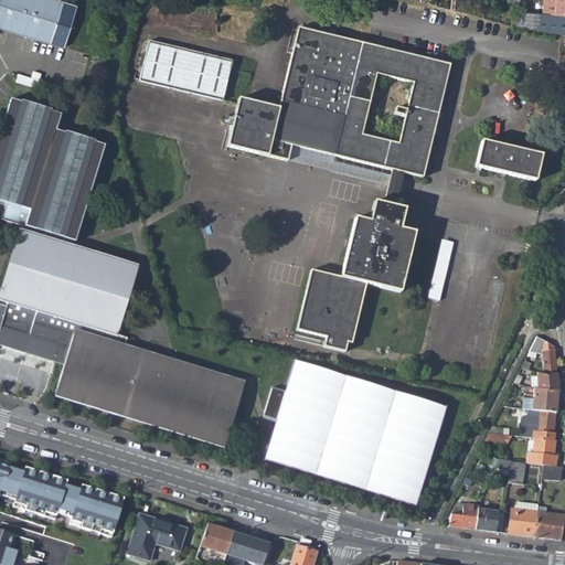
[(0,0),(0,30),(64,51),(76,8),(52,0),(0,0)]
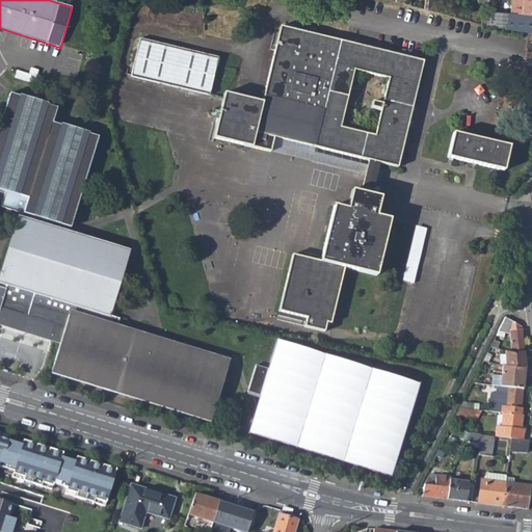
[(531,0),(517,0),(517,12),(531,12),(531,0)]
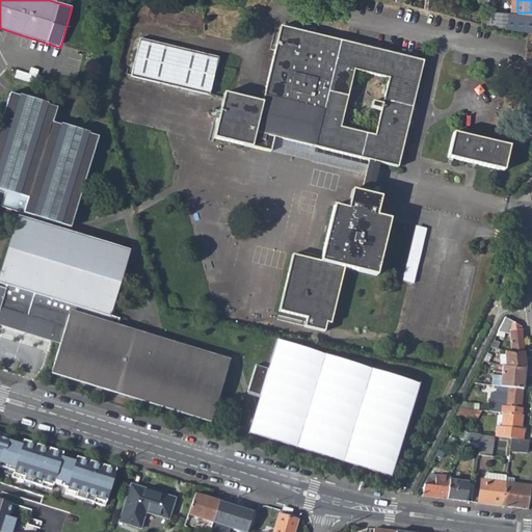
[(488,22),(531,31),(531,12),(517,12),(489,11),(488,22)]
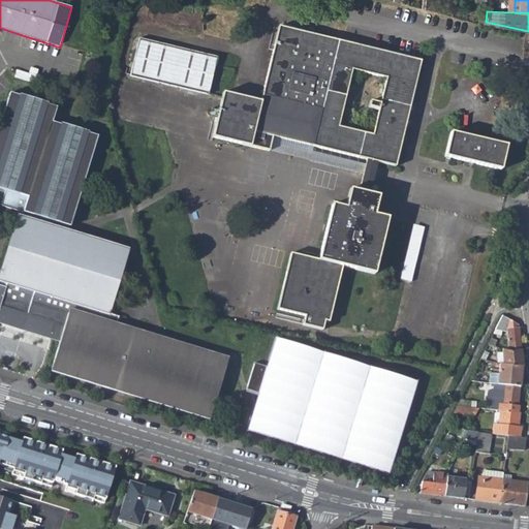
[(350,187),(346,206),(333,203),(320,257),(292,250),(279,306),(307,313),(305,322),(324,327),(327,318),(336,320),(349,265),(375,271),(387,215),(374,212),(378,193),(370,191),(377,159),(395,163),(419,59),(279,25),(262,98),(225,90),(216,134),(270,147),(273,134),(255,130),(266,94),(323,109),(315,145),(366,156),(360,189),(350,187)]
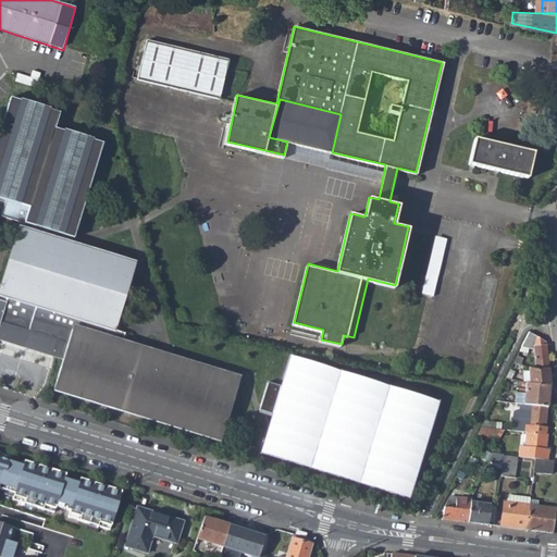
[(138,64),(136,76),(219,96),(227,57),(145,38),(143,51),(138,50),(136,63),(138,64)]
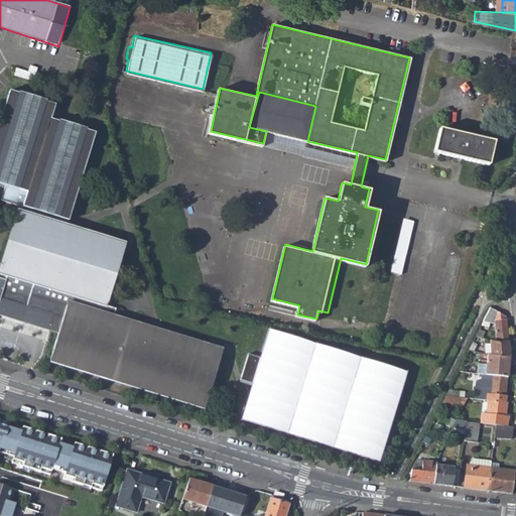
[(44,359),(197,405),(215,349),(114,318),(117,306),(107,303),(124,246),(66,229),(94,132),(48,120),(52,105),(7,92),(0,113),(0,185),(4,186),(0,202),(25,209),(23,216),(15,214),(0,264),(0,314),(52,332),(44,359)]
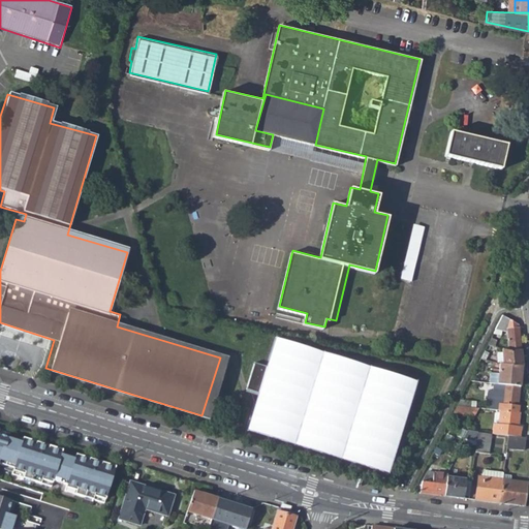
[(450,128),(445,152),(501,164),(506,141),(450,128)]
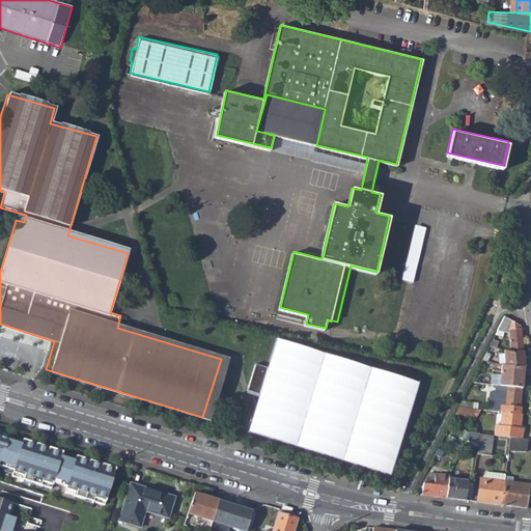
[(414,282),(426,226),(415,224),(402,280),(414,282)]
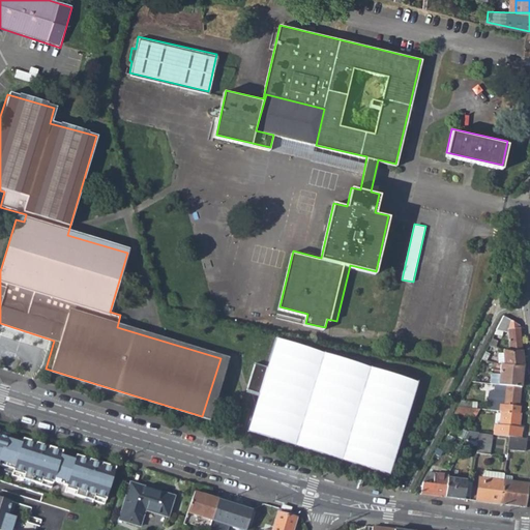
[(501,318),(494,331),(499,331),(508,331),(509,351),(521,350),(519,325),(501,318)]
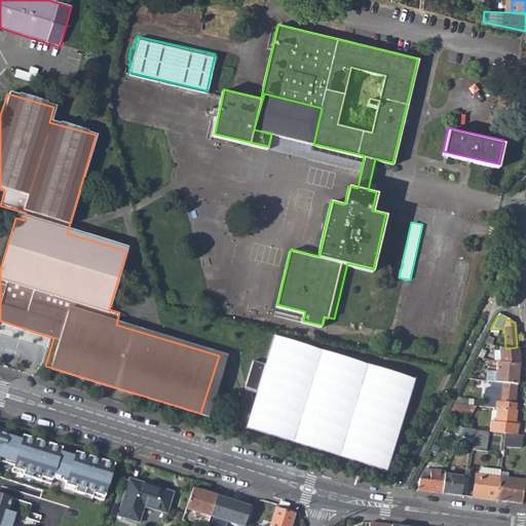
[(490,329),(483,344),(490,345),(495,329),(490,329)]
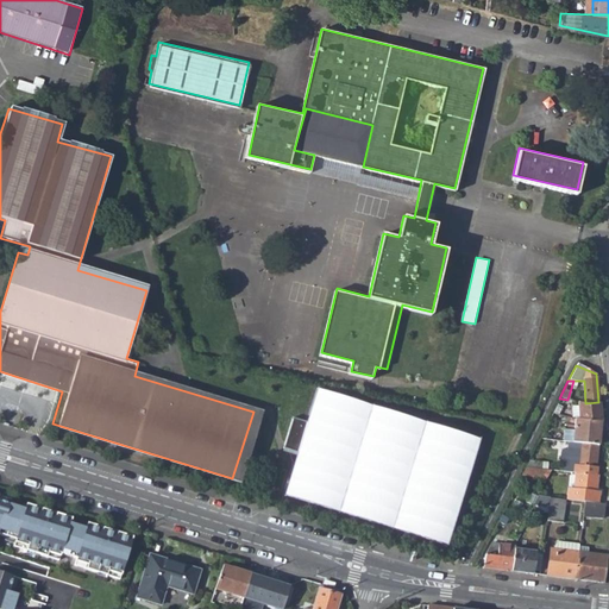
[(477,438),(311,387),(300,420),(286,415),(275,450),(289,454),(277,495),(443,546),(477,438)]
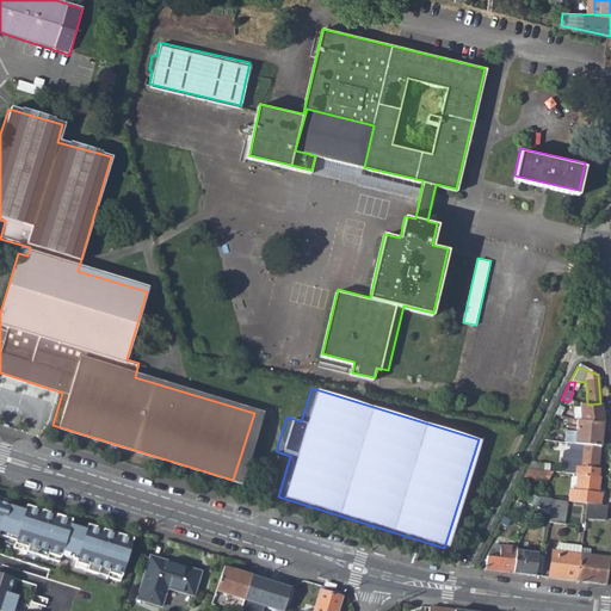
[(587,405),(580,403),(580,420),(602,424),(600,403),(587,405)]
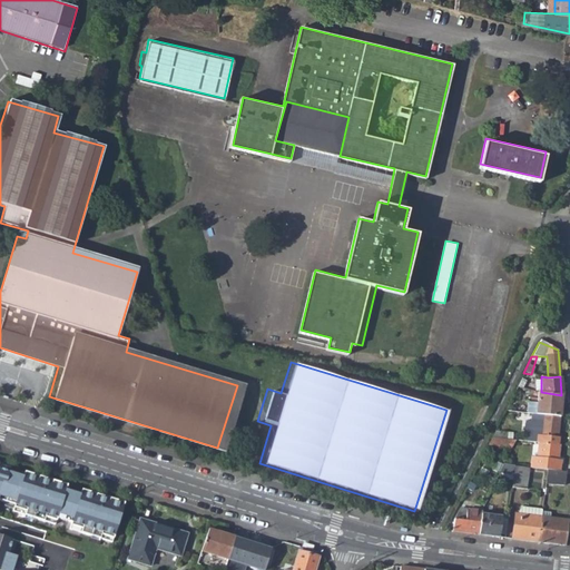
[(528,402),(527,412),(532,413),(559,416),(561,395),(541,392),(538,392),(537,403),(528,402)]
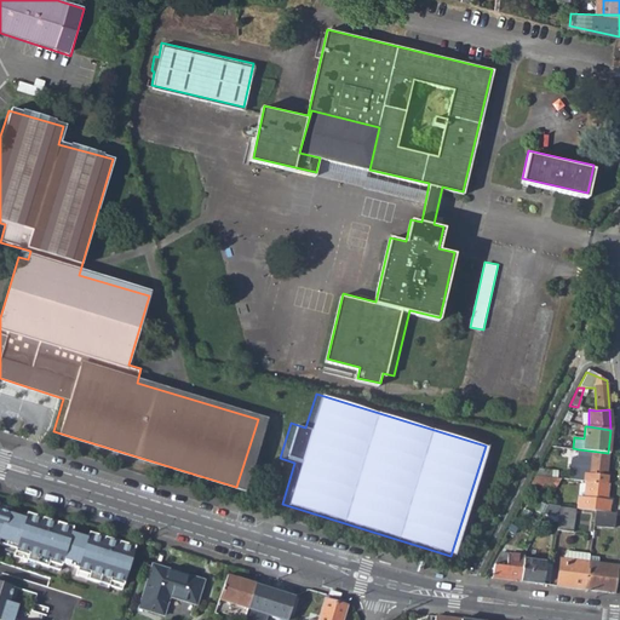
[(557,431),(550,446),(558,447),(564,435),(557,431)]
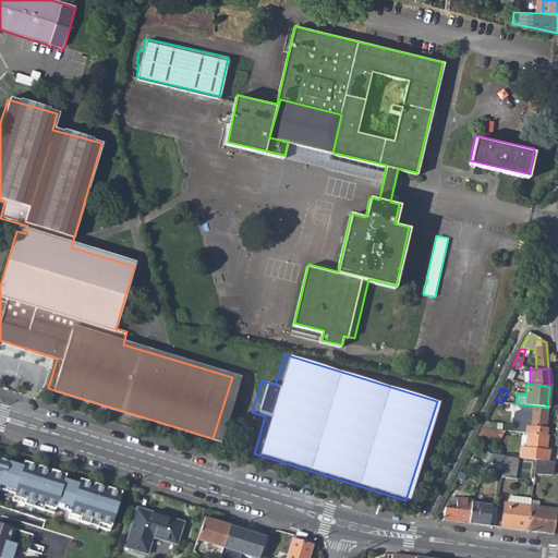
[(521,404),(520,414),(524,415),(523,425),(529,426),(529,434),(545,435),(547,408),(521,404)]
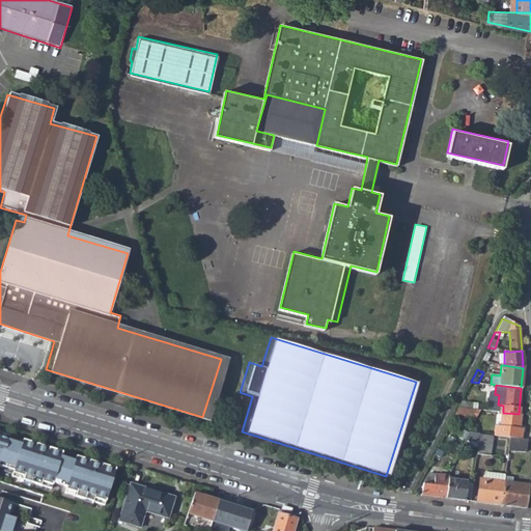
[(457,408),(454,414),(474,417),(477,410),(470,409),(457,408)]
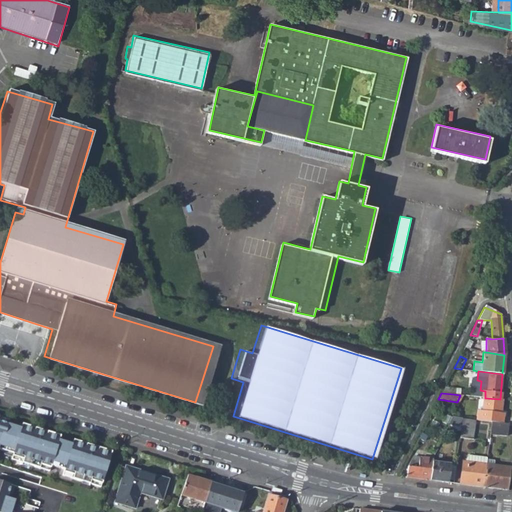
[(476,409),(475,420),(490,422),(502,423),(504,413),(501,413),(503,400),(500,399),(485,398),(483,397),(481,410),(476,409)]
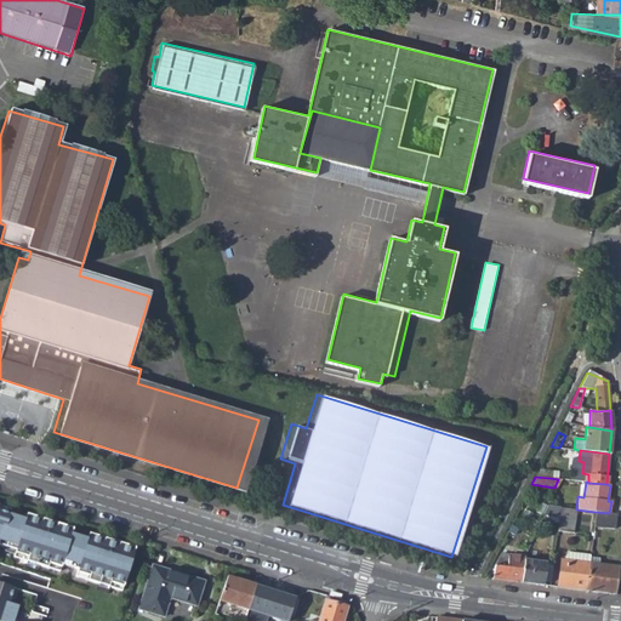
[(546,506),(540,522),(557,523),(558,507),(546,506)]
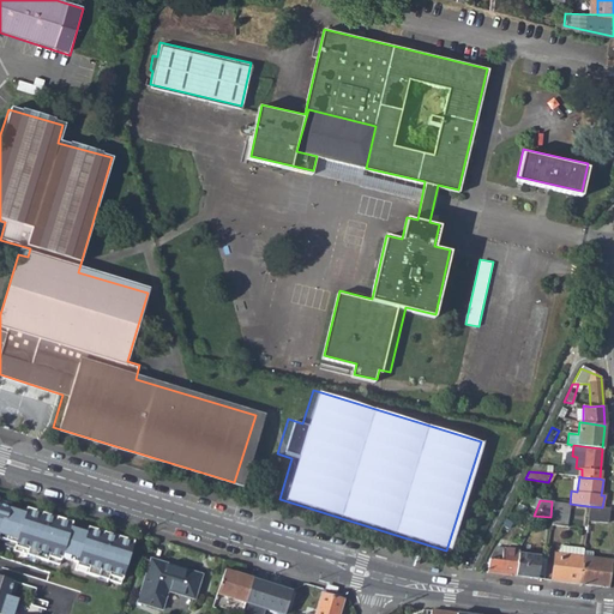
[(0,503),(0,541),(5,543),(16,547),(13,551),(13,554),(25,558),(36,561),(59,569),(61,561),(77,566),(74,573),(97,581),(107,583),(120,588),(133,545),(118,540),(116,542),(102,537),(103,535),(88,530),(86,536),(70,531),(72,525),(56,521),(55,523),(41,518),(42,516),(26,511),(24,517),(8,512),(11,506),(0,503)]
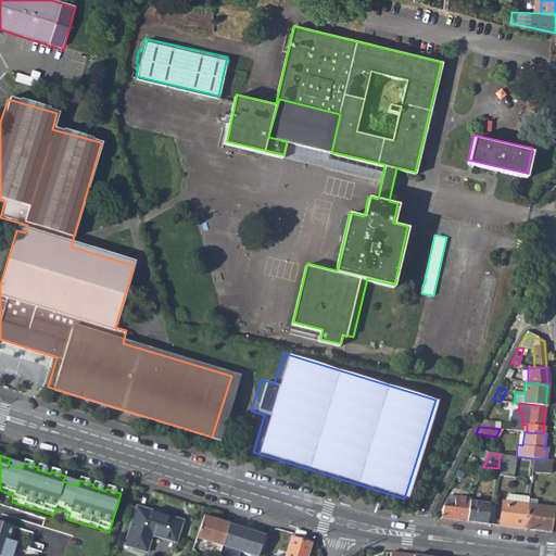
[(532,458),(530,472),(550,475),(551,460),(545,459),(532,458)]
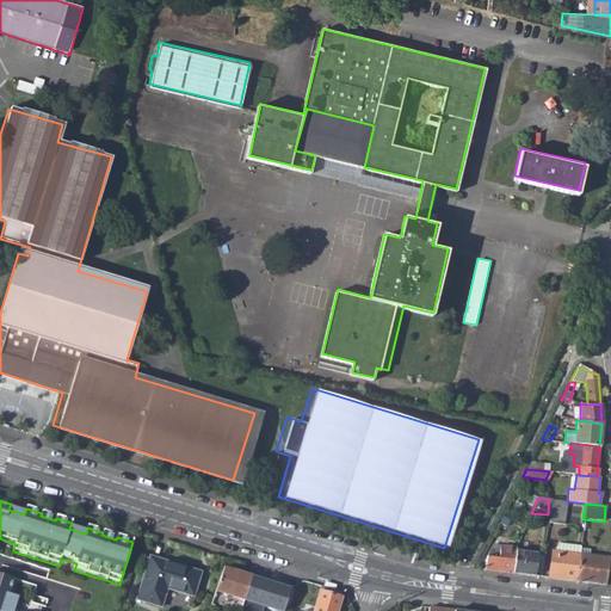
[(529,517),(524,529),(530,530),(535,519),(529,517)]
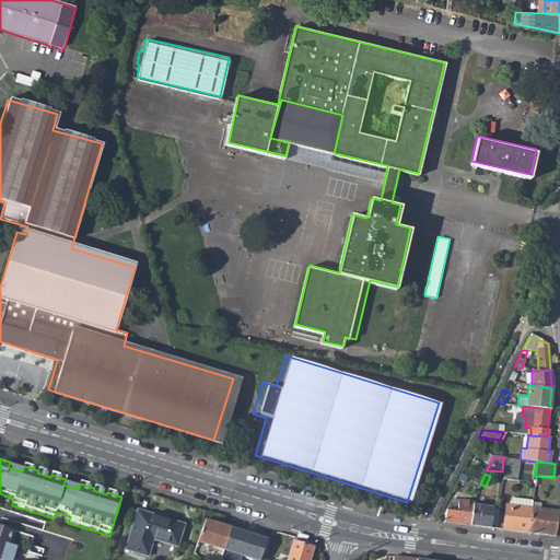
[(504,505),(502,531),(527,534),(531,504),(532,502),(511,500),(511,506),(504,505)]
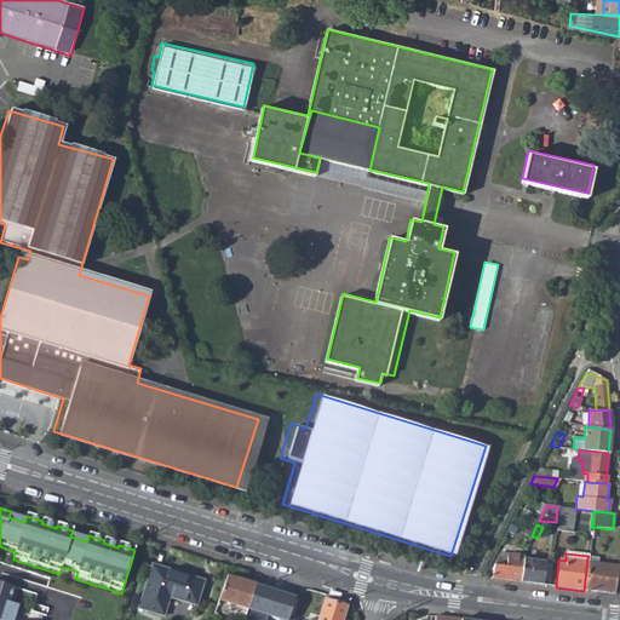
[(493,568),(491,579),(520,583),(522,560),(522,557),(498,555),(493,568)]
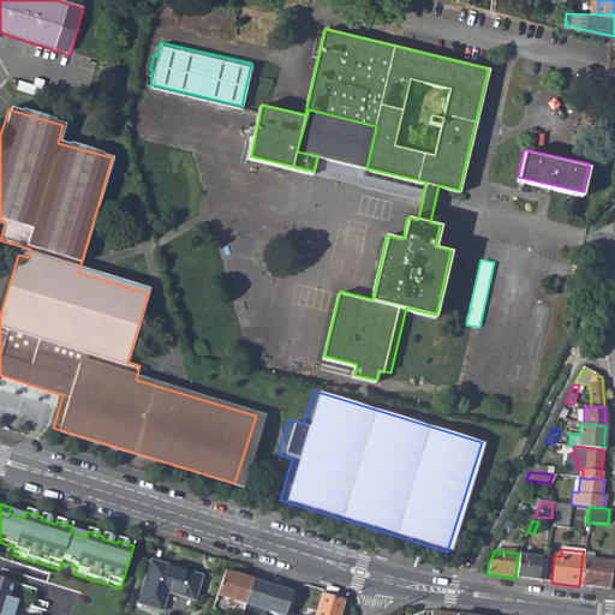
[(583,554),(579,586),(608,590),(611,562),(592,560),(592,555),(583,554)]
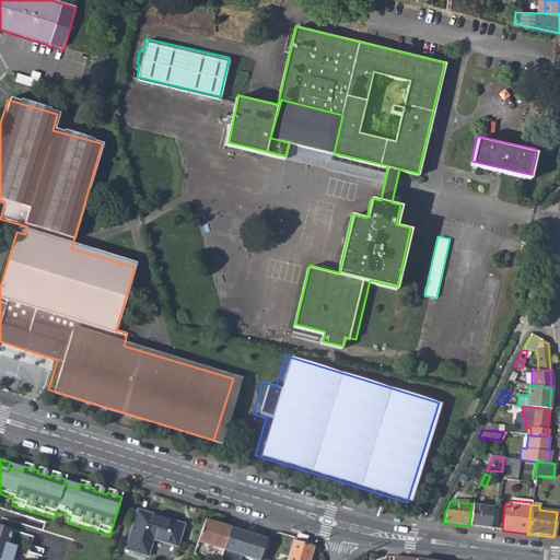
[(471,505),(469,526),(490,528),(492,509),(471,505)]
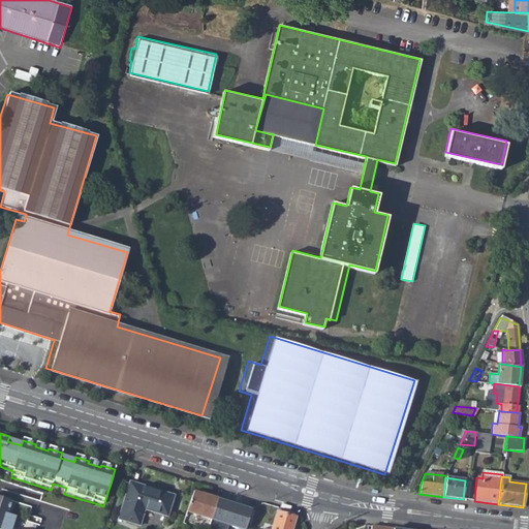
[(130,483),(119,520),(141,527),(146,511),(168,519),(176,496),(130,483)]
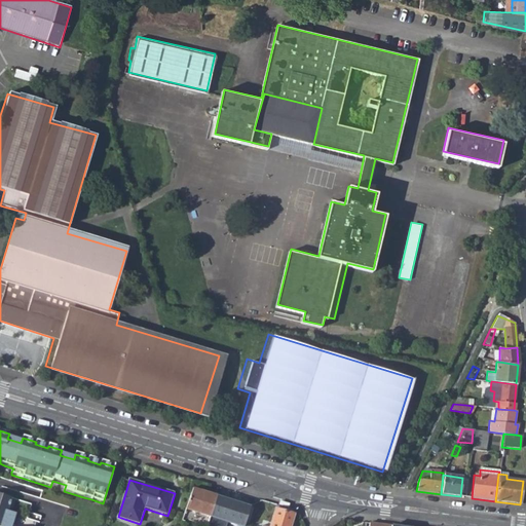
[(182,520),(182,521),(193,524),(194,522),(205,525),(207,525),(210,517),(216,495),(193,489),(182,520)]
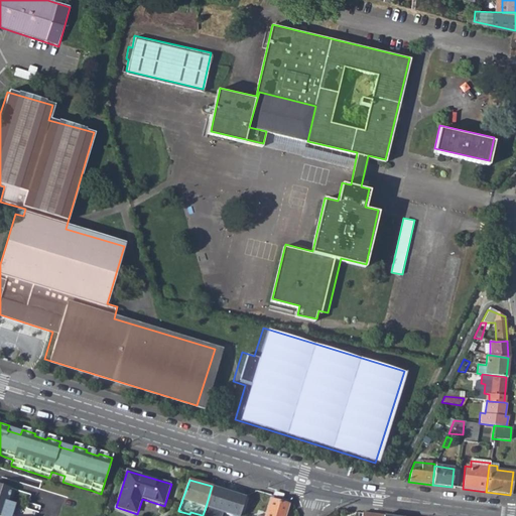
[(0,485),(0,515),(9,515),(13,504),(5,501),(9,489),(0,485)]
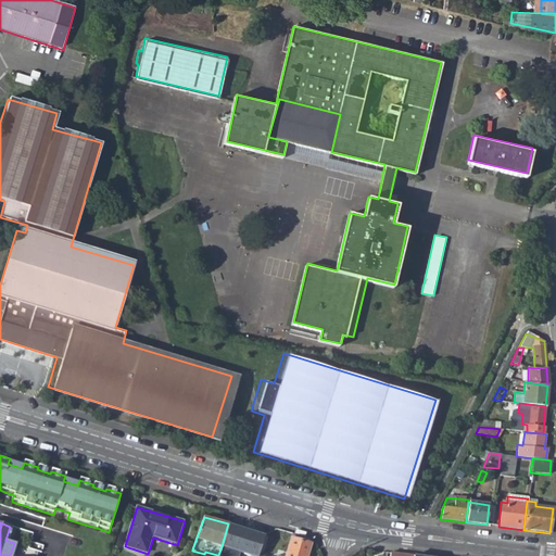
[(228,523),(222,546),(235,551),(250,555),(256,555),(263,534),(228,523)]
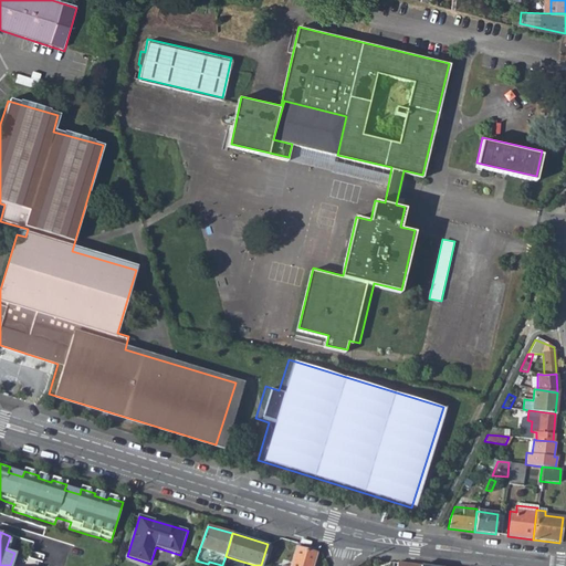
[(312,565),(317,553),(315,553),(316,551),(299,545),(291,565),(312,565)]
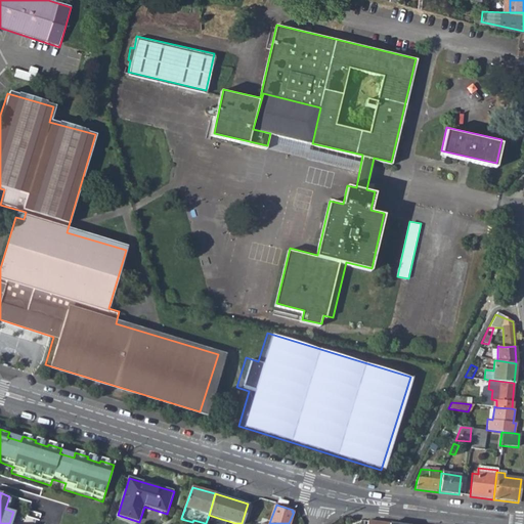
[(219,523),(221,519),(209,515),(206,523),(219,523)]
